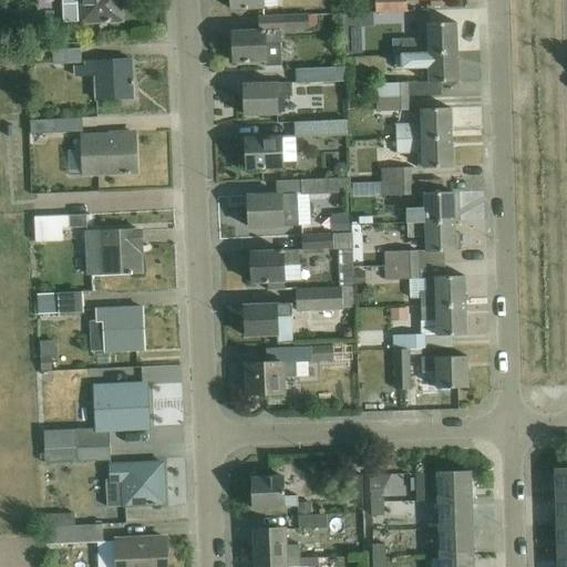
[(61,0),(62,23),(82,22),(101,22),(122,21),(120,0),(61,0)]
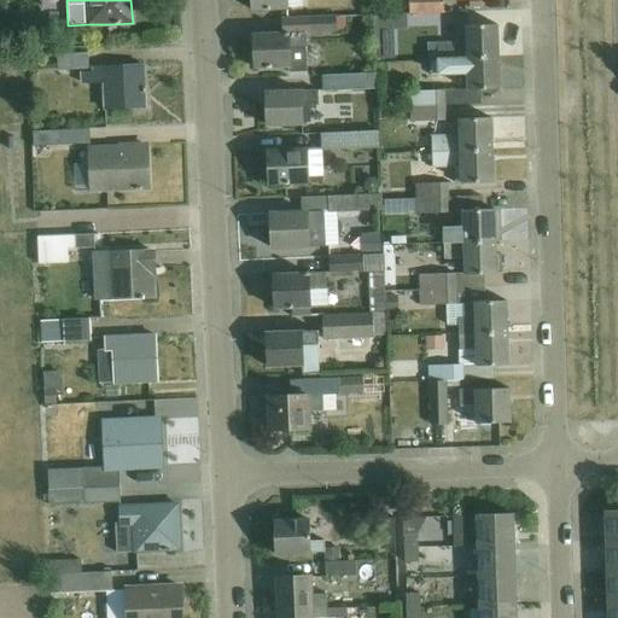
[(251,0),(252,11),(289,10),(289,9),(287,0),(251,0)]
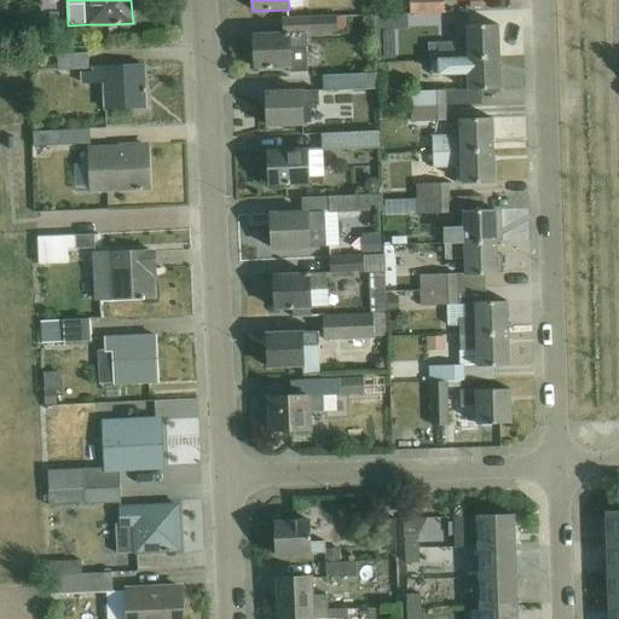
[(410,0),(411,16),(446,15),(445,0),(410,0)]
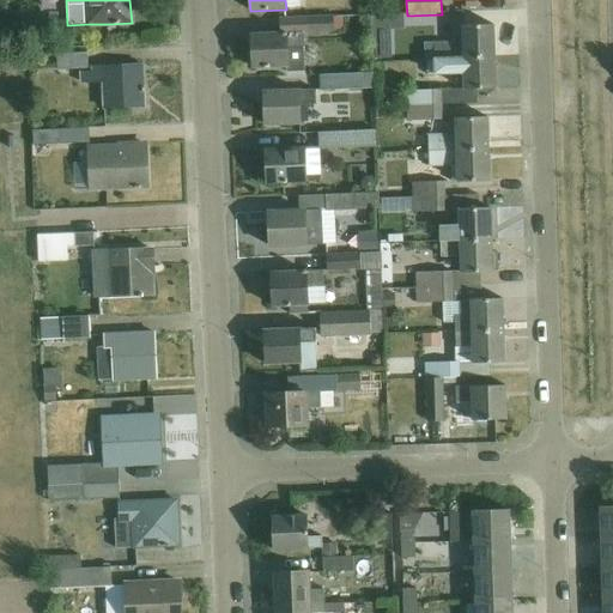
[(389,17),(372,17),(374,61),(392,61),(389,17)]
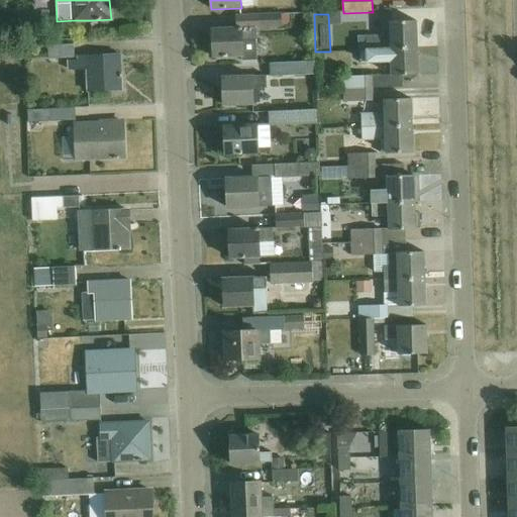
[(239,28),(212,29),(213,57),(243,56),(243,61),(257,61),(256,39),(256,29),(283,28),(282,15),(260,16),(245,17),(239,17),(239,28)]
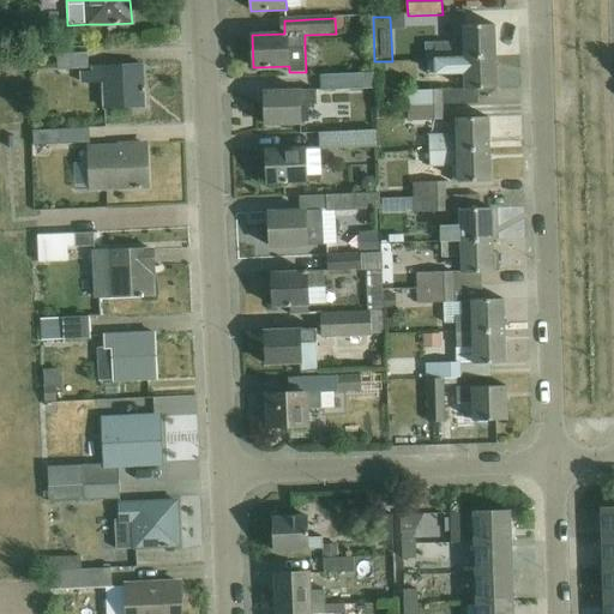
[(437,60),(495,58),(494,25),(463,26),(464,43),(435,44),(437,60)]
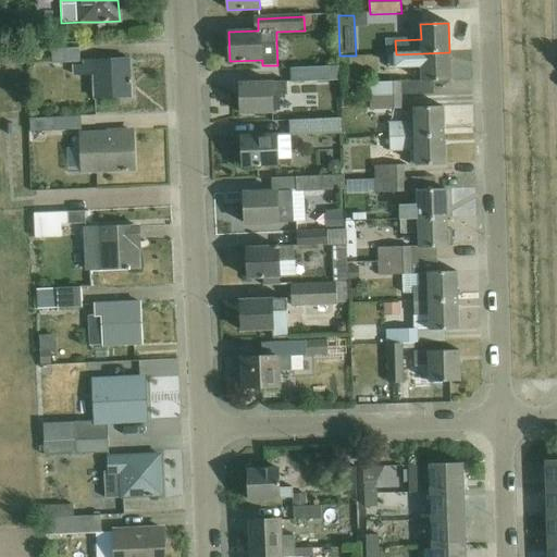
[(52,65),(79,63),(79,49),(52,50),(52,65)]
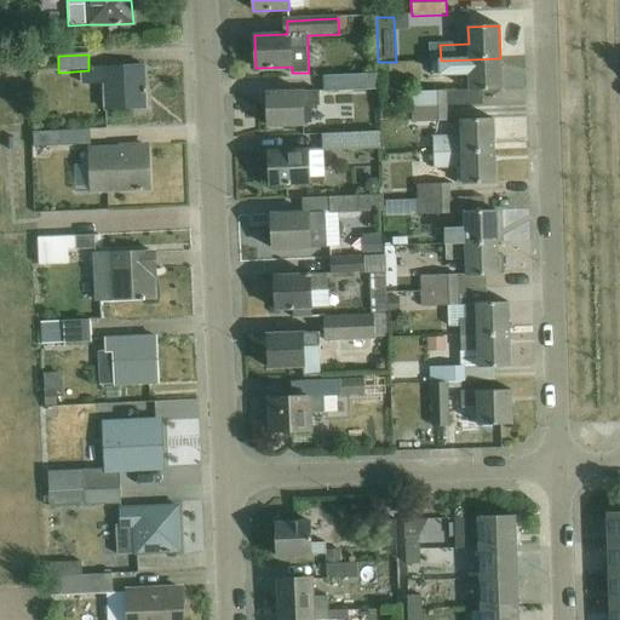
[(500,58),(441,61),(441,62),(434,62),(435,76),(470,76),(470,92),(411,93),(412,108),(447,107),(483,105),(482,91),(501,91),(500,58)]
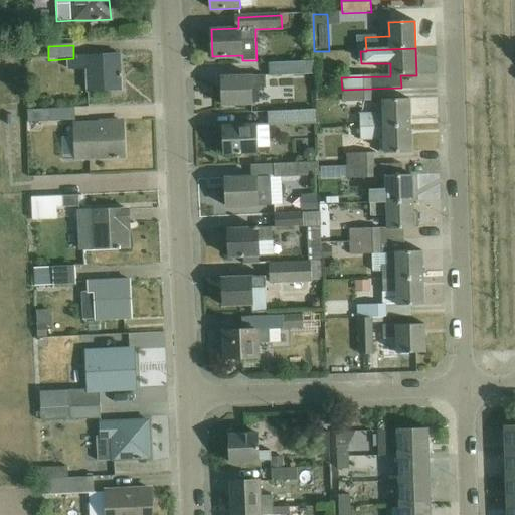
[(73,58),(67,59),(68,68),(87,68),(88,92),(122,91),(120,55),(87,56),(73,57),(73,58)]
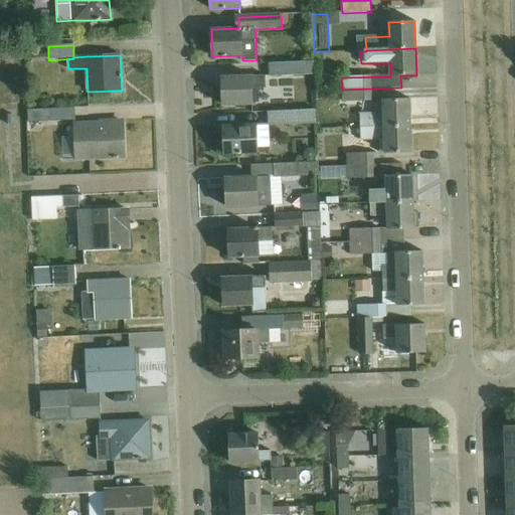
[(315,75),(315,62),(269,63),(270,76),(315,75)]
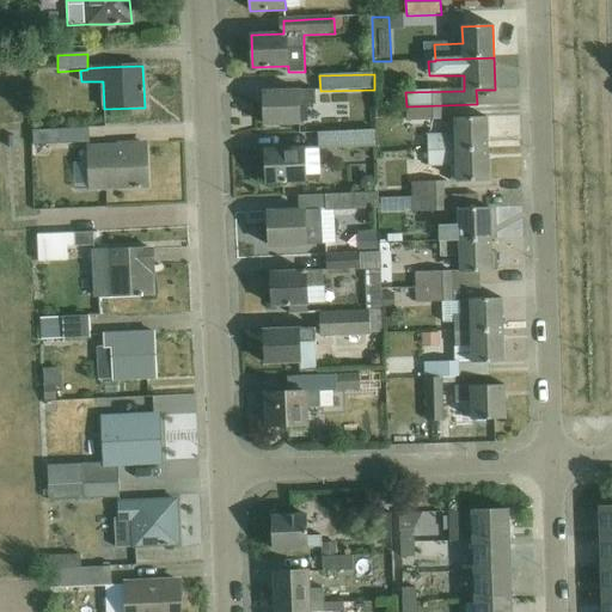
[(299,105),(316,105),(314,90),(263,92),(264,126),(300,124),(299,105)]
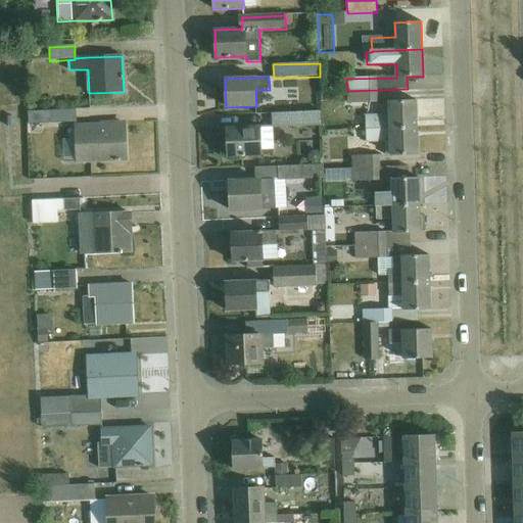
[(377,90),(347,91),(347,104),(377,103),(377,90)]
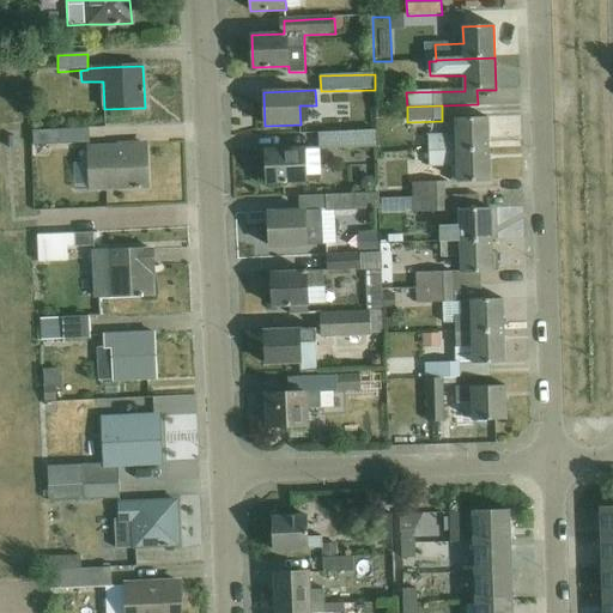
[(429,152),(487,150),(487,117),(456,119),(456,137),(442,137),(429,137),(429,152)]
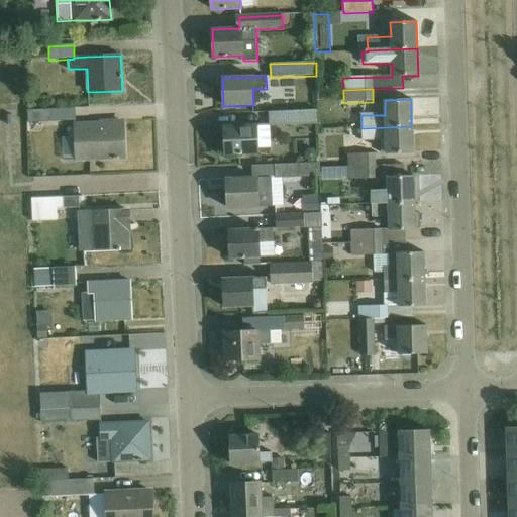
[(76,121),(75,109),(27,111),(28,123),(76,121)]
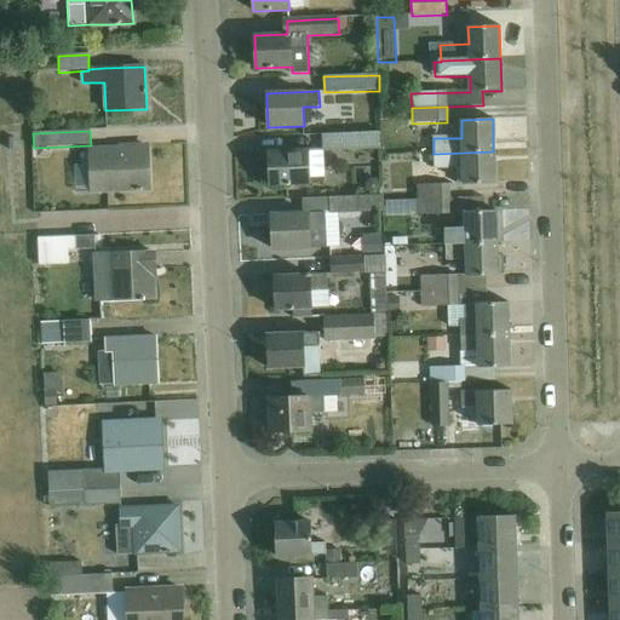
[(352,133),(322,135),(322,149),(322,150),(352,149),(382,148),(382,133),(352,133)]
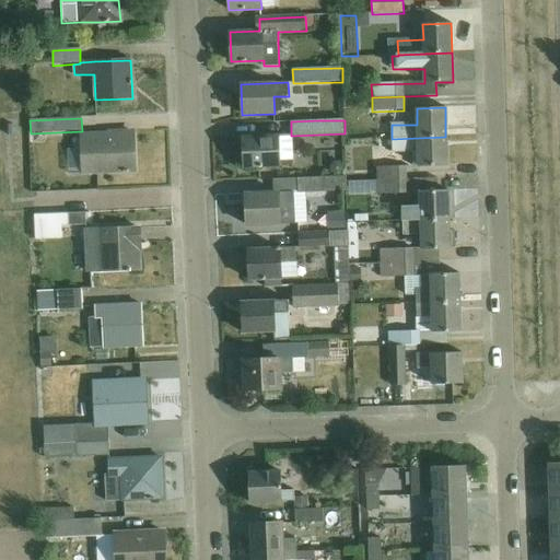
[(135,133),(81,136),(82,151),(83,173),(96,173),(136,172),(135,133)]
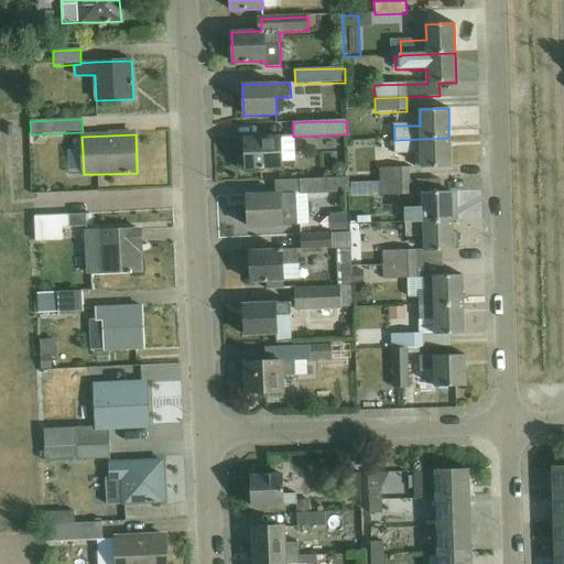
[(280,136),(245,138),(247,170),(294,167),(294,152),(293,137),(293,136),(280,136)]
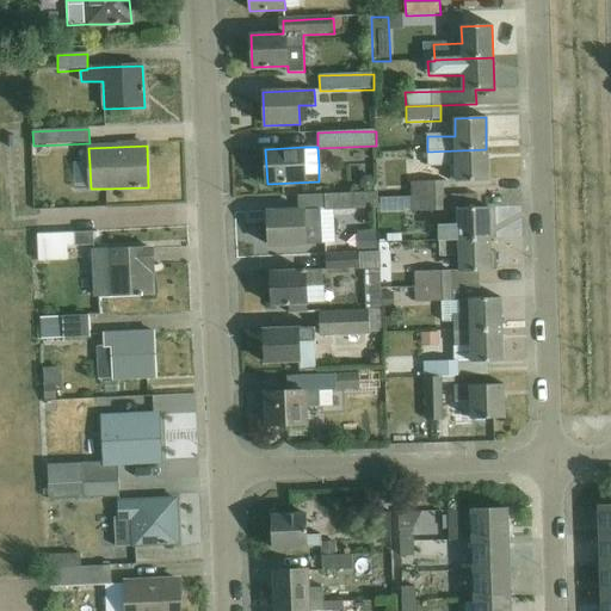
[(487,181),(486,149),(427,152),(429,167),(449,166),(450,183),(487,181)]
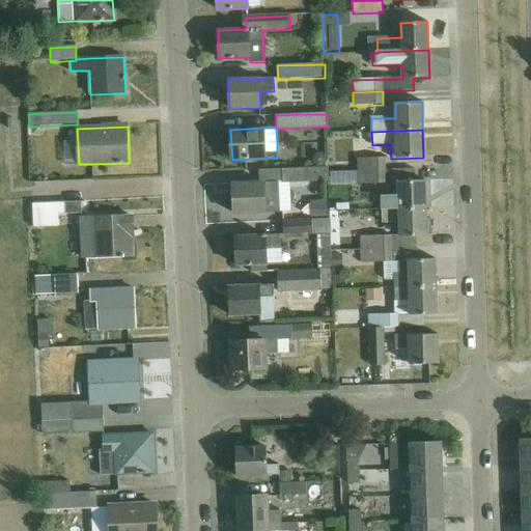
[(358,133),(358,142),(371,142),(371,132),(358,133)]
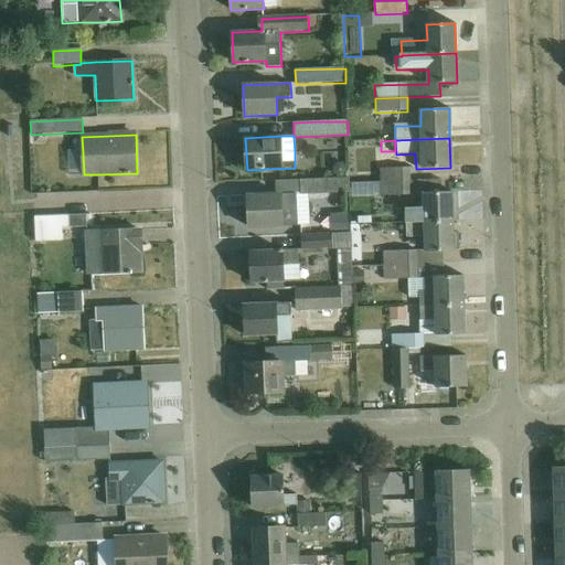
[(381,182),(411,182),(409,167),(381,168),(381,182)]
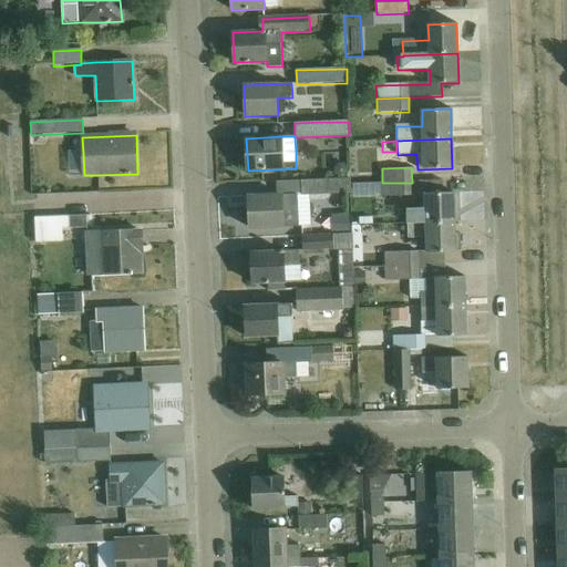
[(351,193),(350,178),(300,181),(301,195),(351,193)]
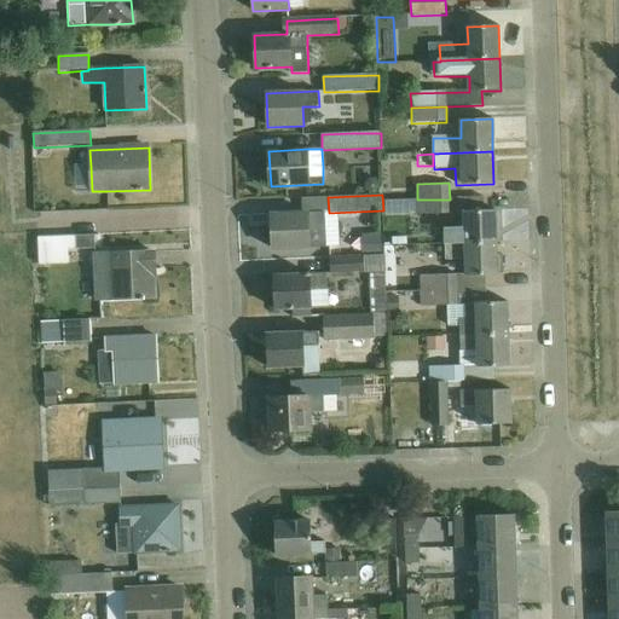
[(450,200),(417,200),(418,217),(464,215),(464,229),(445,229),(446,246),(497,244),(496,210),(475,212),(475,198),(450,200)]
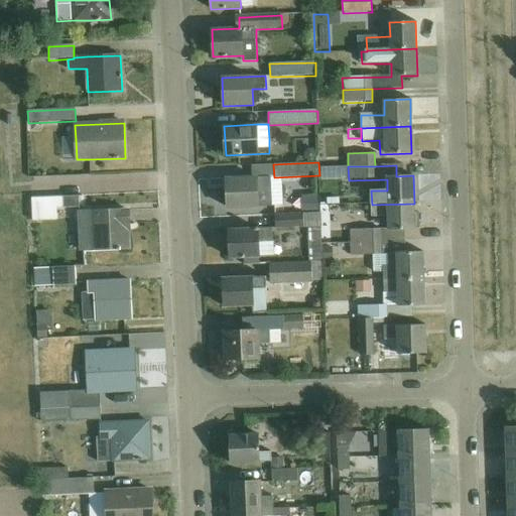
[(228,208),(271,207),(270,175),(227,177),(228,208)]
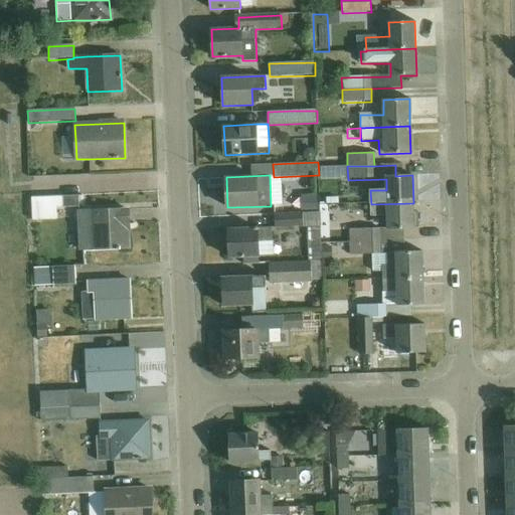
[(318,209),(317,195),(301,196),(301,210),(318,209)]
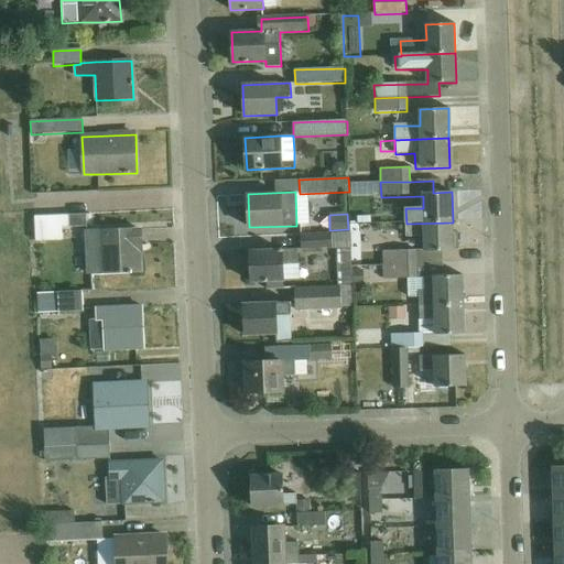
[(87,227),(86,215),(34,217),(35,241),(64,239),(64,228),(87,227)]
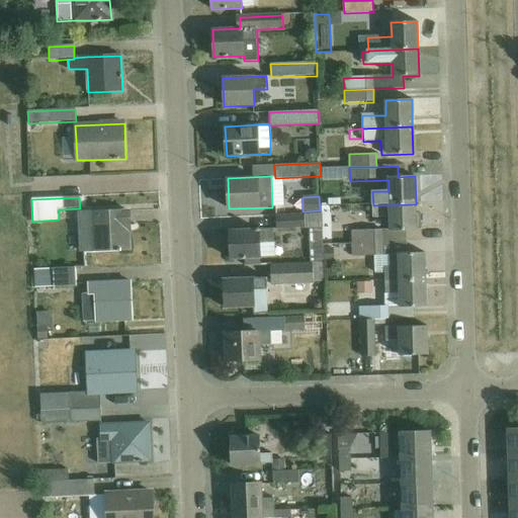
[(416,204),(373,205),(373,218),(390,218),(390,230),(353,231),(353,244),(383,243),(407,242),(407,231),(417,230),(421,230),(420,214),(416,214),(416,204)]
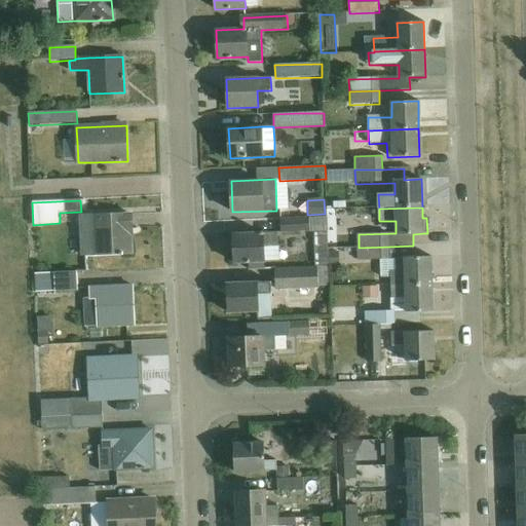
[(82,256),(95,256),(132,254),(129,215),(80,218),(81,232),(82,256)]
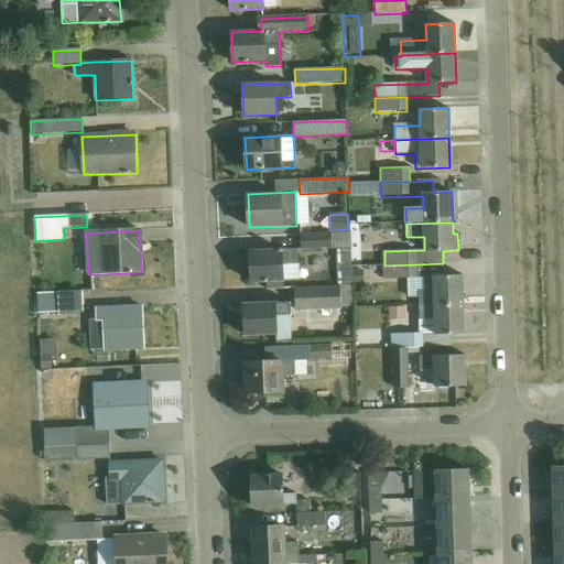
[(338,288),(353,288),(350,247),(350,234),(342,234),(333,235),(333,234),(302,236),(302,250),(337,248),(338,288)]
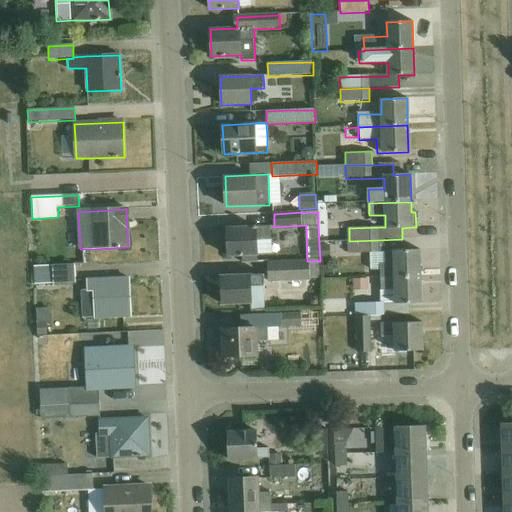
[(271,254),(271,237),(270,225),(227,227),(228,256),(271,254)]
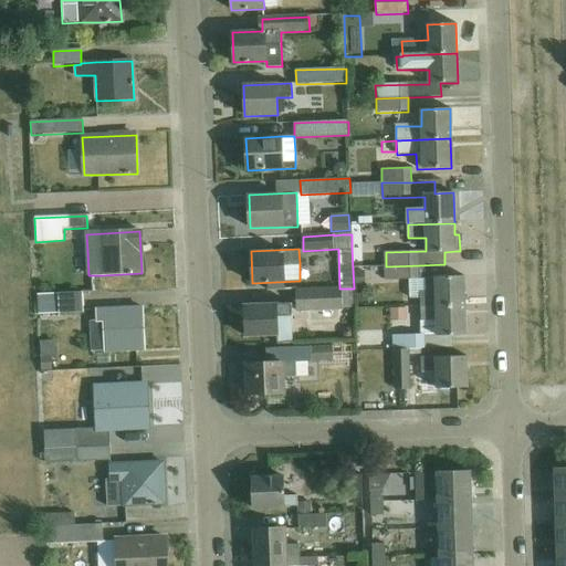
[(380,253),(353,254),(354,268),(380,266),(380,253)]
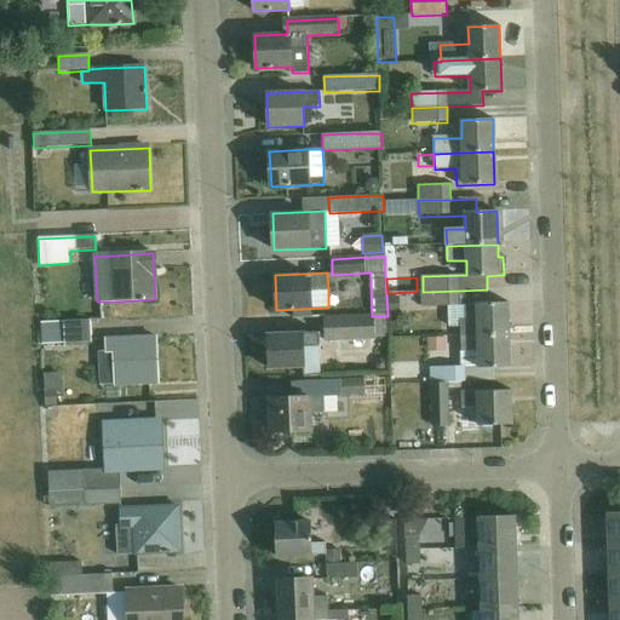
[(459,304),(459,291),(423,292),(423,308),(447,306),(447,328),(460,328),(461,337),(510,336),(509,303),(459,304)]
